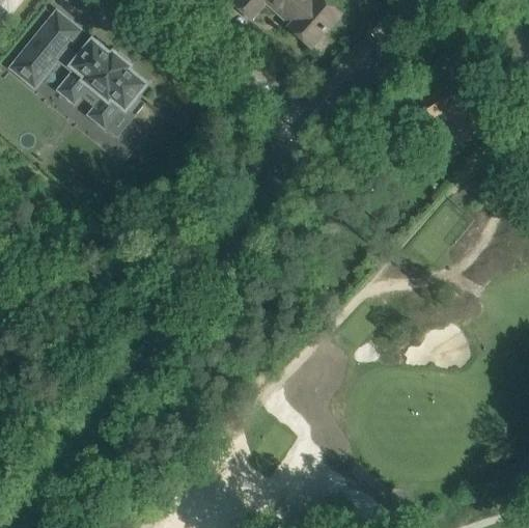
[(0,2),(7,8),(15,0),(0,0),(0,2)]
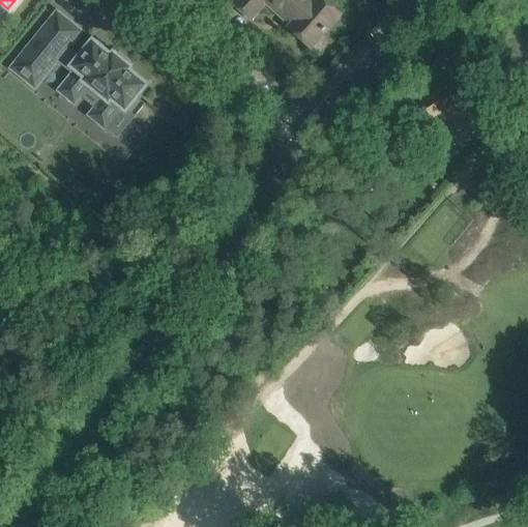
[(232,0),(231,2),(247,17),(262,0),(264,0),(289,23),(286,26),(309,46),(336,12),(322,0),(232,0)]
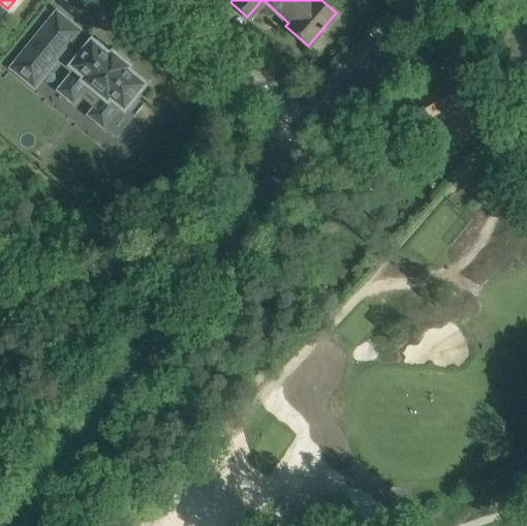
[(63,49),(79,29),(55,9),(53,11),(52,10),(51,11),(52,12),(8,64),(33,85),(58,55),(72,67),(56,87),(72,100),(87,83),(100,95),(86,113),(102,125),(119,105),(123,109),(124,107),(132,114),(143,101),(134,95),(145,83),(142,81),(145,78),(95,37),(92,40),(90,38),(74,58),(63,49)]
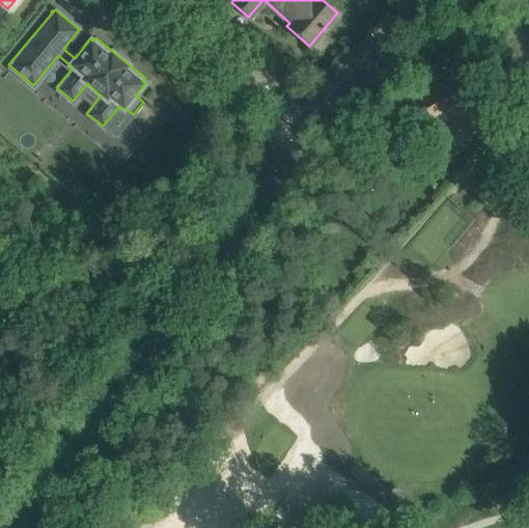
[(419,100),(429,116),(444,107),(464,138),(481,127),(450,75),(432,86),(435,90),(419,100)]
